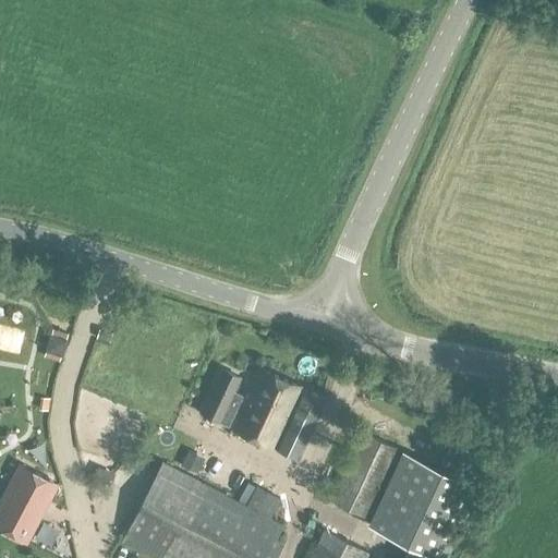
[(69,334),(53,329),(51,335),(50,334),(45,351),(46,351),(45,356),(59,361),(61,355),(62,356),(68,339),(67,339),(69,334)]
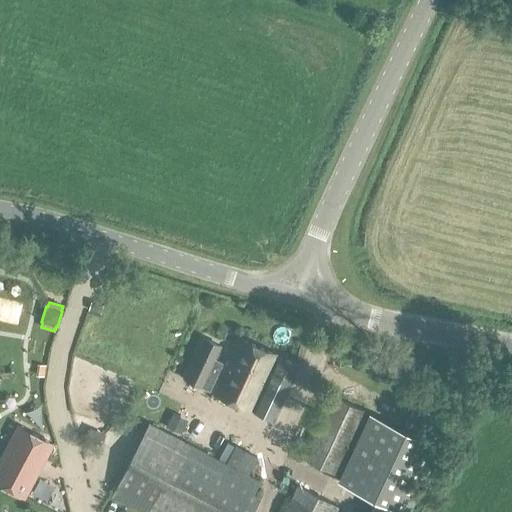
[(273,354),(274,353),(239,337),(213,391),(275,420),(300,367),(273,354)]
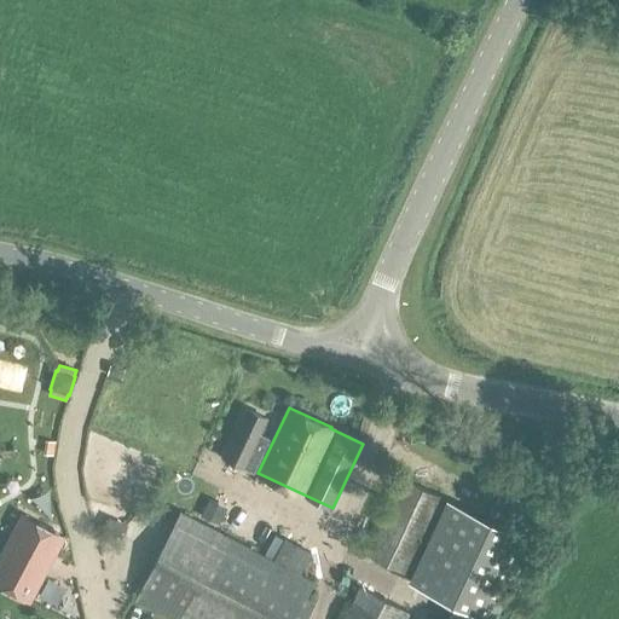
[(224,458),(254,472),(270,439),(260,434),(267,418),(248,409),(224,458)]
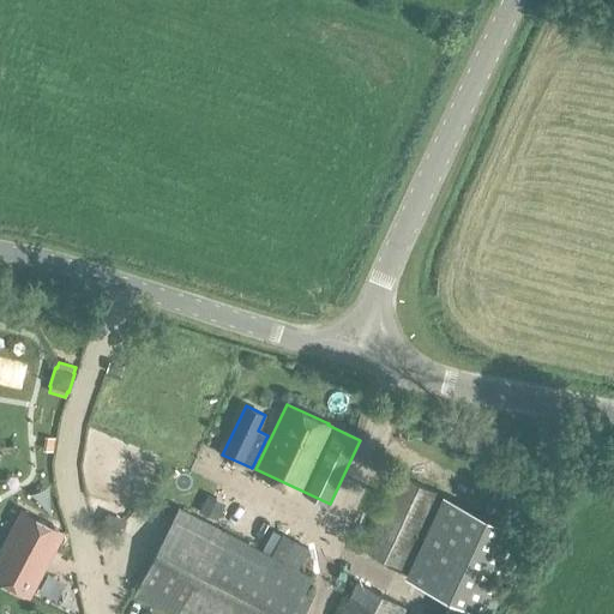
[(408,571),(445,495),(398,474),(363,551),(408,571)]
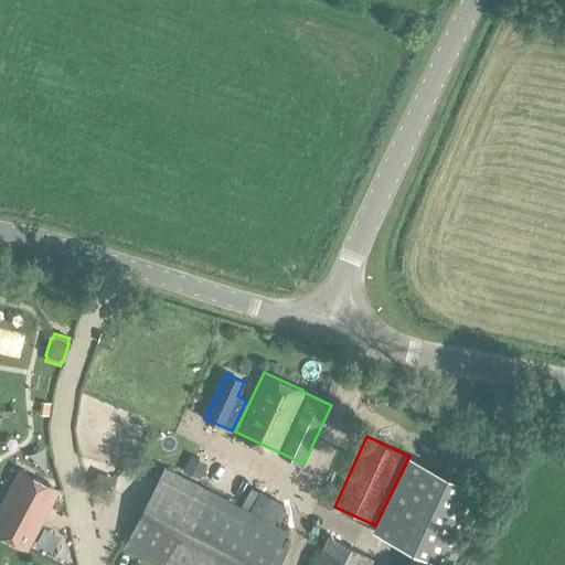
[(449,564),(484,492),(409,457),(374,531),(447,564),(449,564)]
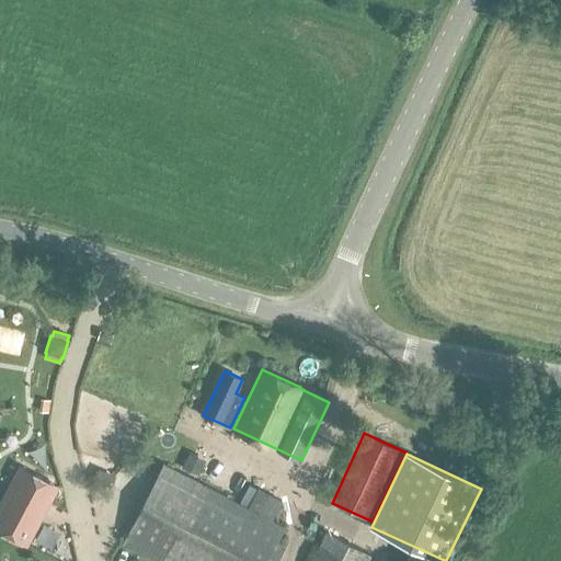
[(286,527),(249,507),(164,464),(123,544),(155,560),(277,560),(288,544),(279,540),(286,527)]
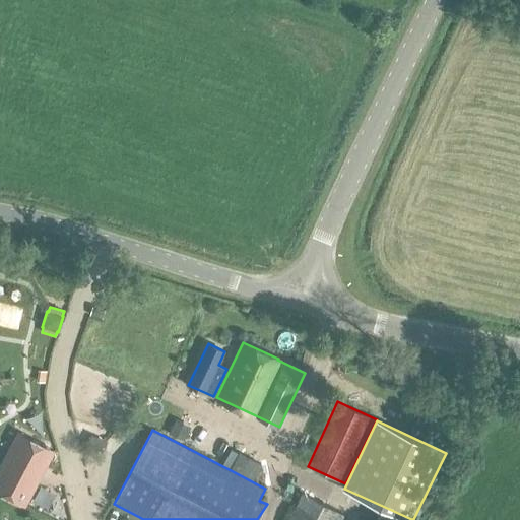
[(56,451),(26,435),(0,483),(0,493),(25,507),(56,451)]
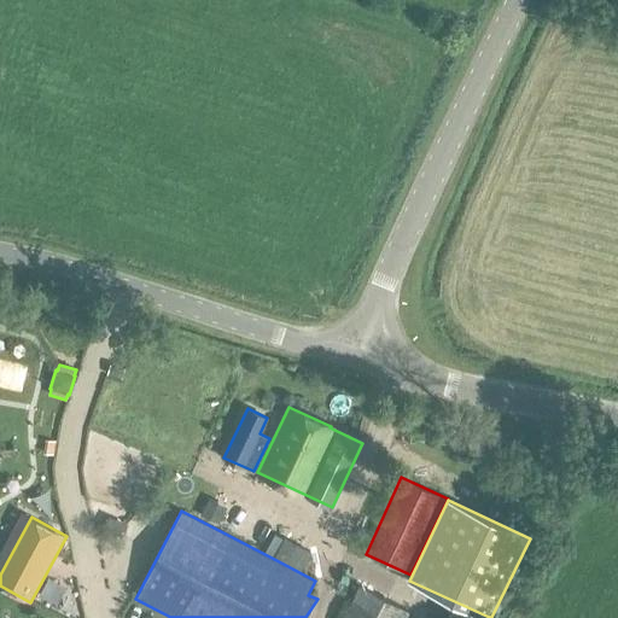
[(297,566),(305,547),(280,536),(272,555),(297,566)]
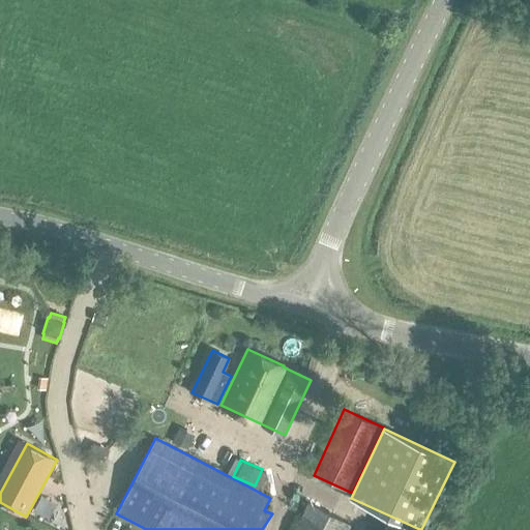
[(347,529),(351,524),(308,502),(293,529),(347,529)]
